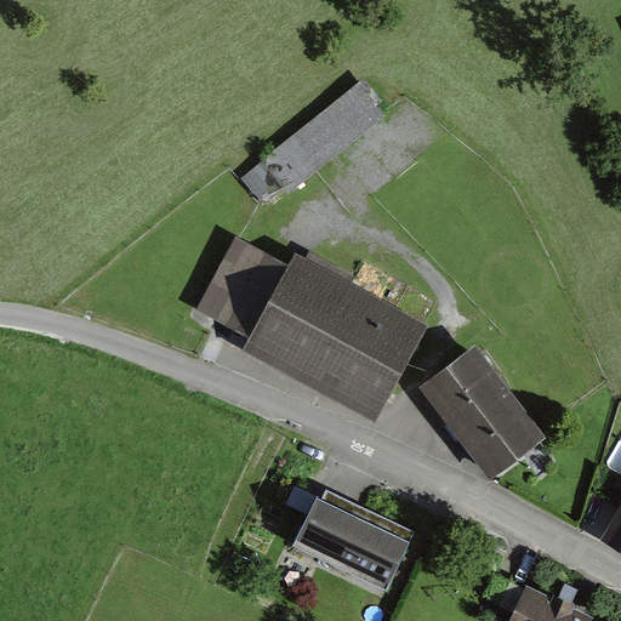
[(364,75),(239,177),(262,206),(283,189),(290,199),(394,113),(364,75)]
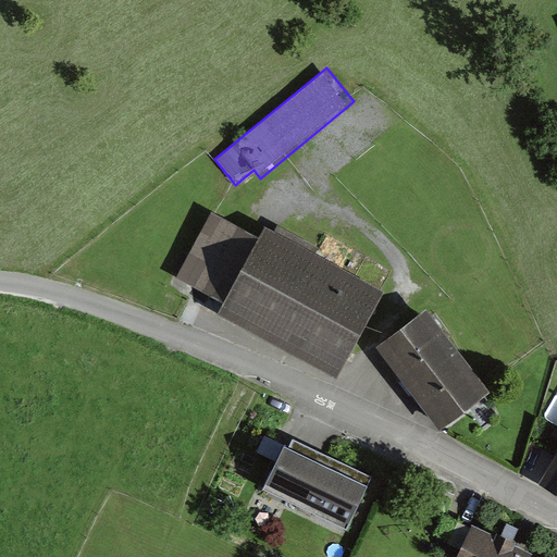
[(261,239),(212,210),(186,256),(200,264),(190,282),(230,306),(225,314),(336,379),(385,295),(269,227),(261,239)]
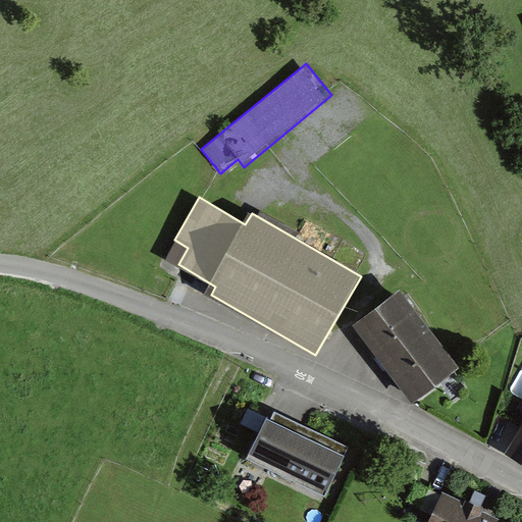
[(461,371),(401,293),(355,327),(415,406),(461,371)]
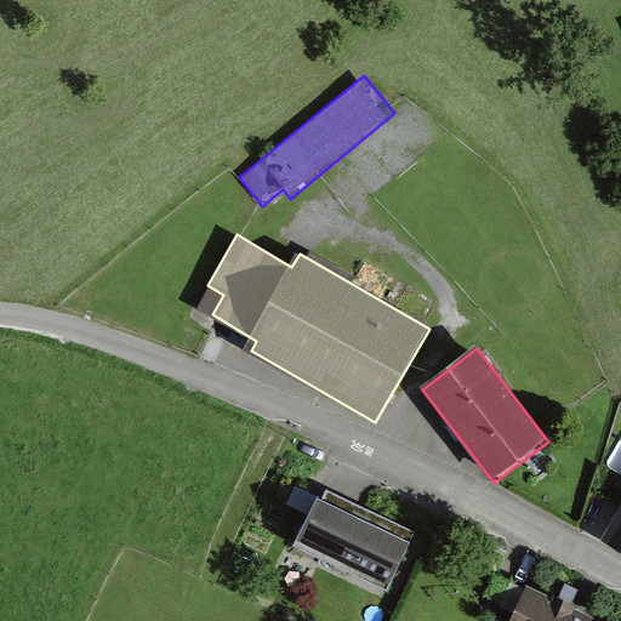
[(311,510),(317,489),(296,484),(290,505),(311,510)]
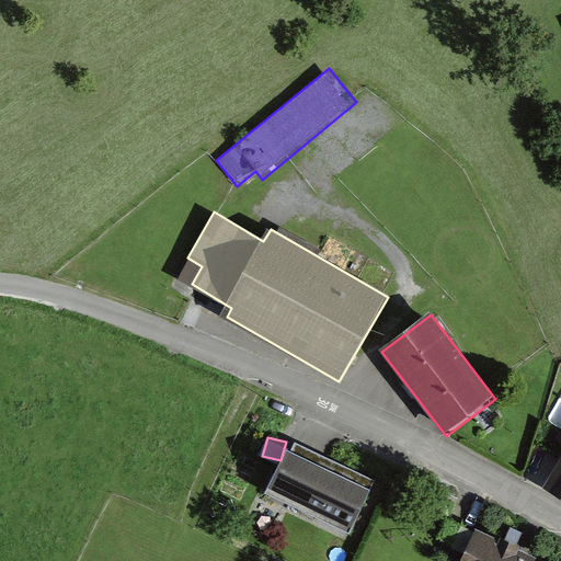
[(382,482),(293,439),(266,494),(355,537),(382,482)]
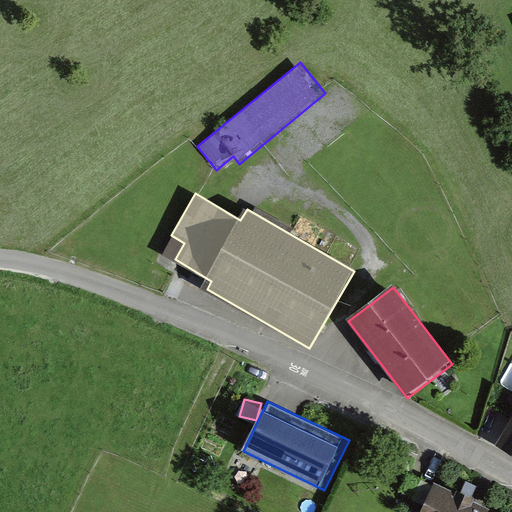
[(511,427),(503,443),(511,448),(511,427)]
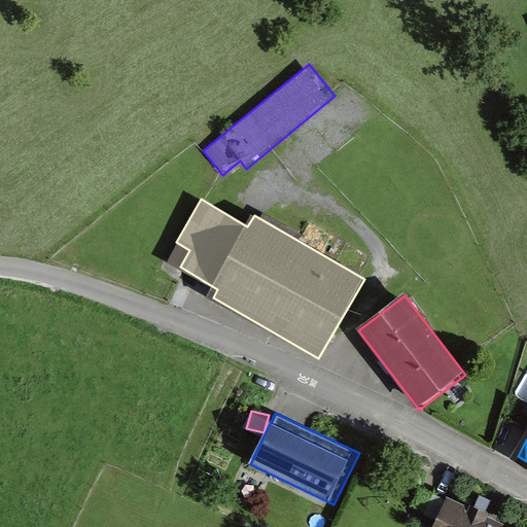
[(505,526),(508,521),(448,493),(432,526),(505,526)]
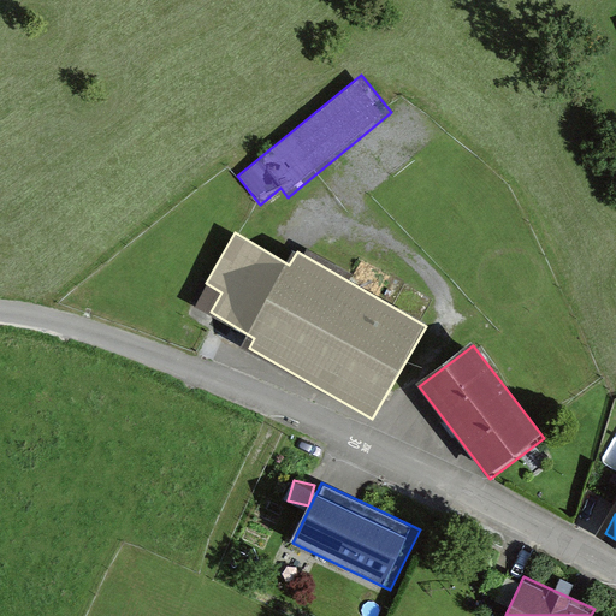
All buildings are outlined.
